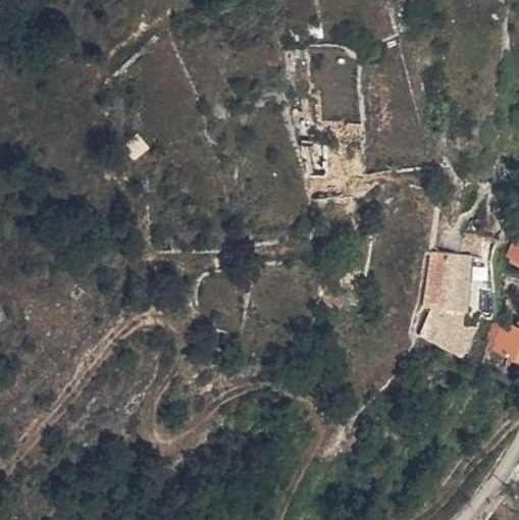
[(130,163),(147,150),(133,137),(118,147),(130,163)]
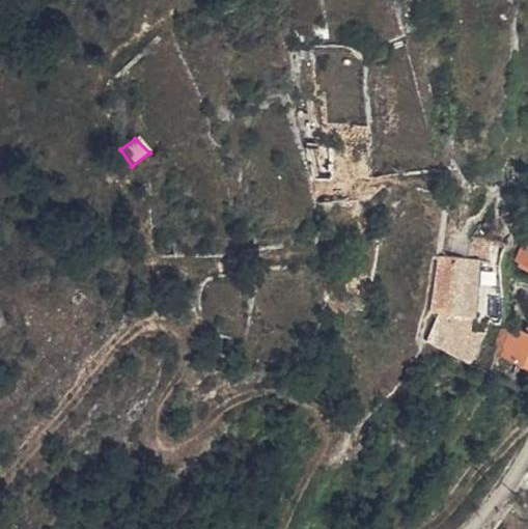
[(328,148),(306,149),(308,177),(330,175),(328,148)]
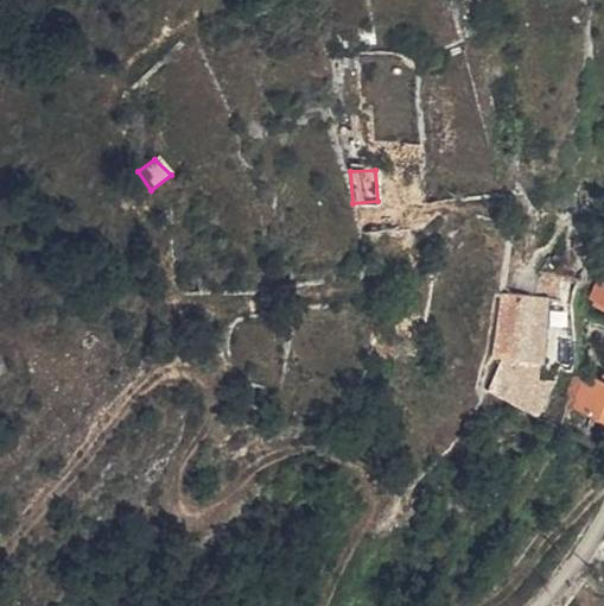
[(584,297),(603,304),(603,282),(593,278),(584,297)]
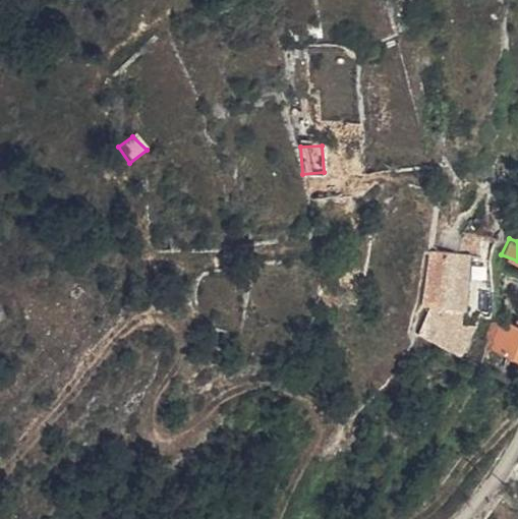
[(466,308),(469,273),(469,253),(459,253),(441,252),(436,304),(466,308)]
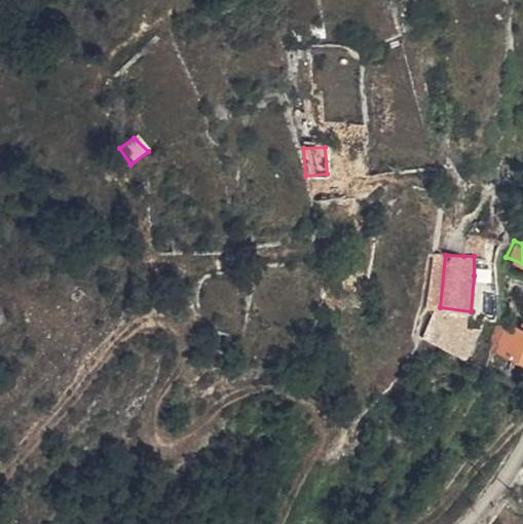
[(467,361),(487,316),(471,311),(440,307),(436,307),(421,339),(465,363),(467,361)]
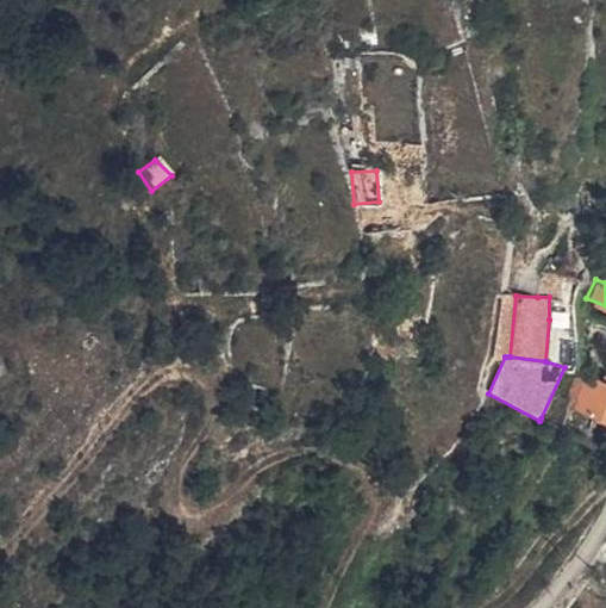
[(580,365),(575,370),(582,374),(605,384),(605,376),(601,374),(580,365)]
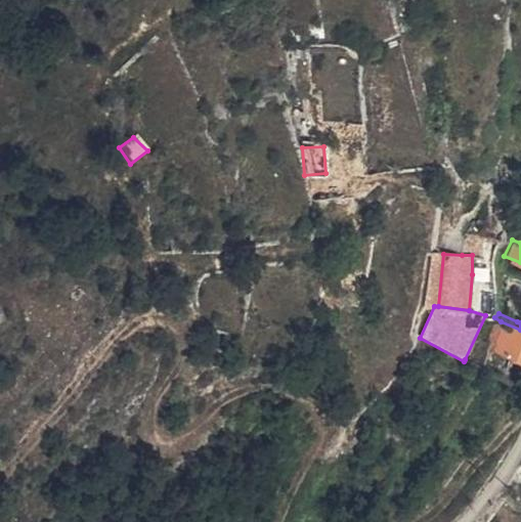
[(520,330),(501,321),(489,347),(520,361),(520,330)]
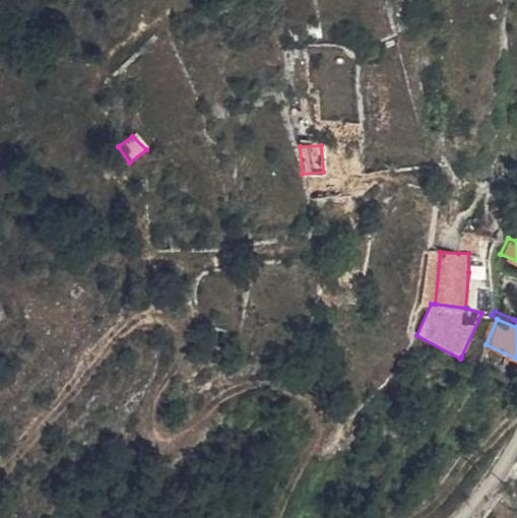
All buildings are outlined.
